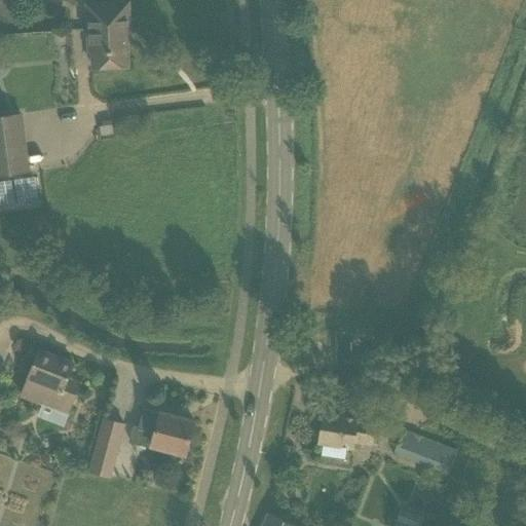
[(85,5),(86,27),(129,25),(128,3),(85,5)]
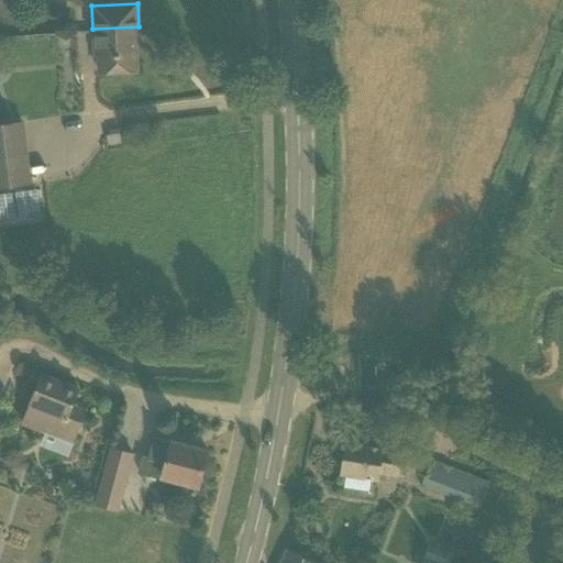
[(139,35),(139,26),(92,29),(94,57),(97,56),(98,74),(138,72),(136,35),(139,35)]
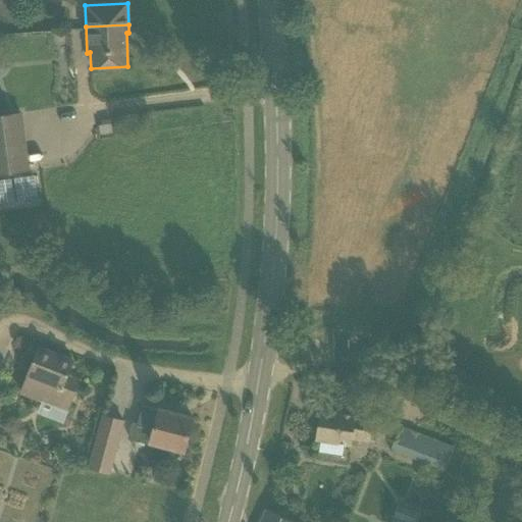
[(0,115),(0,172),(27,169),(19,113),(0,115)]
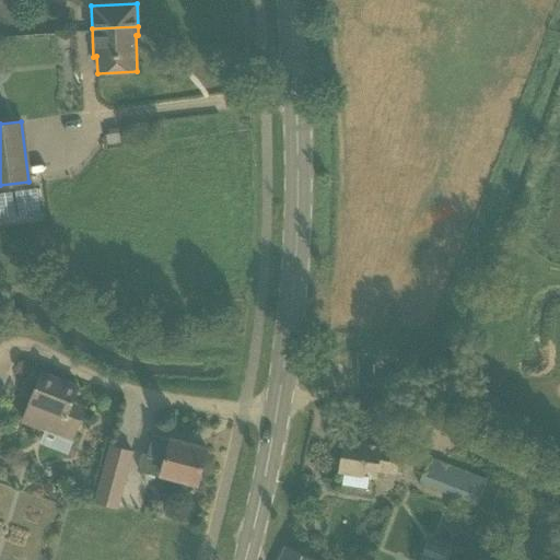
[(120,143),(118,128),(108,129),(108,133),(106,135),(107,144),(120,143)]
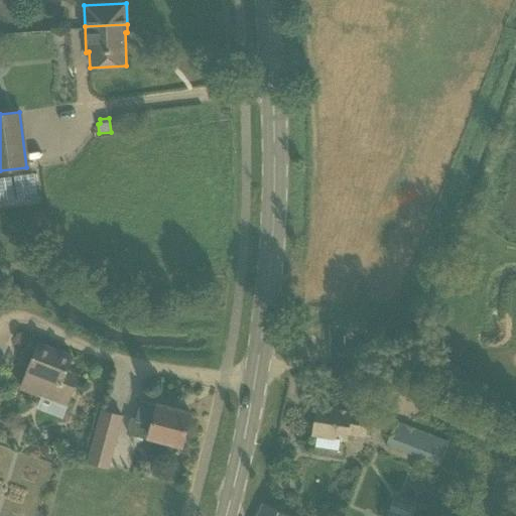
[(38,174),(0,175),(0,205),(39,204),(38,174)]
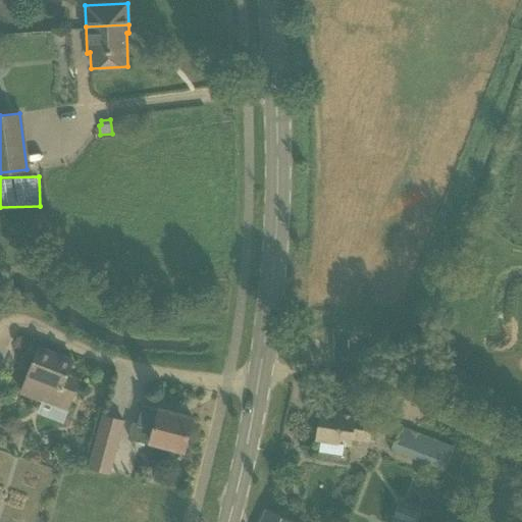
[(67,411),(75,390),(63,386),(72,361),(39,348),(21,393),(67,411)]
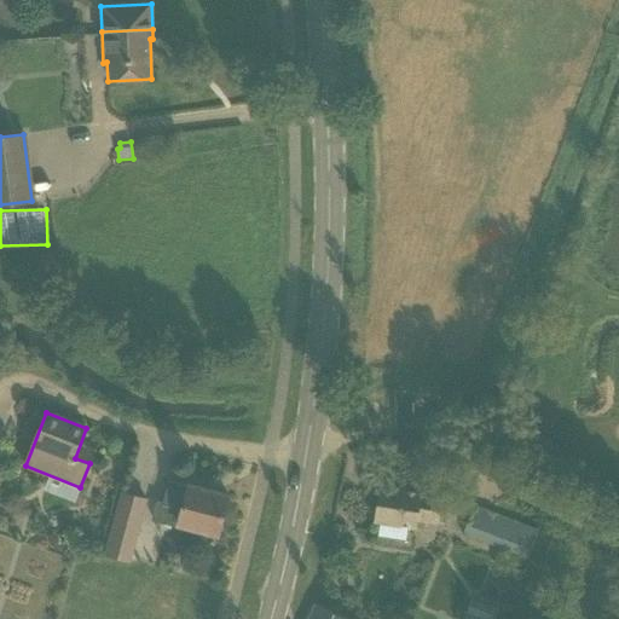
[(152,520),(206,533),(214,536),(215,533),(219,534),(229,497),(169,481),(165,503),(157,501),(152,520)]
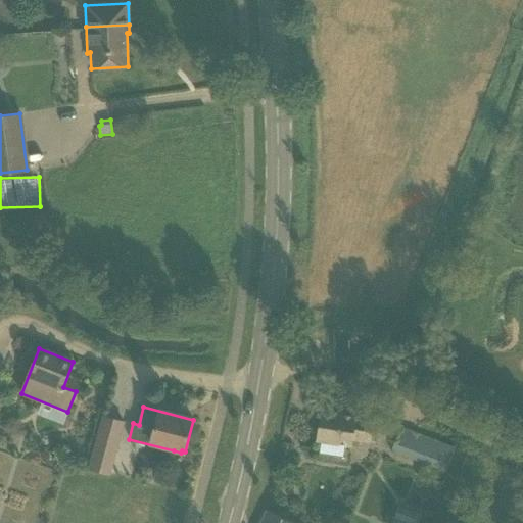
[(369,443),(373,421),(355,418),(355,417),(323,411),(318,440),(320,440),(318,454),(341,458),(343,444),(352,445),(352,441),(369,443)]
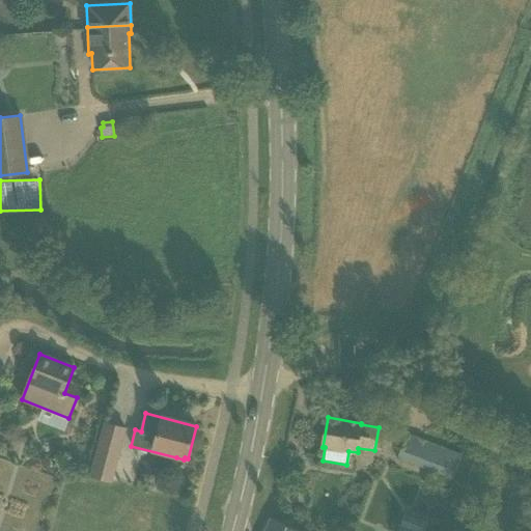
[(90,476),(111,481),(126,428),(104,423),(90,476)]
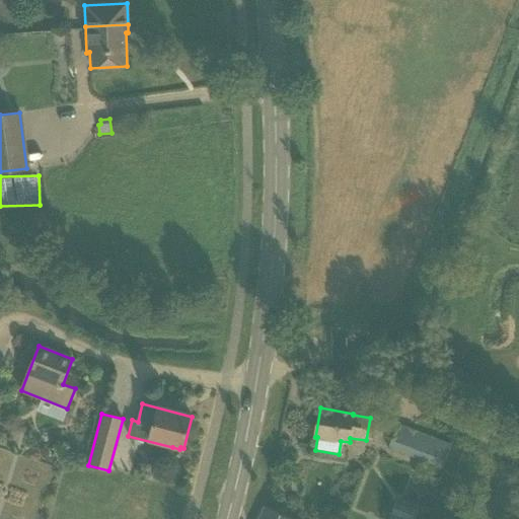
[(397,425),(388,447),(442,467),(450,445),(397,425)]
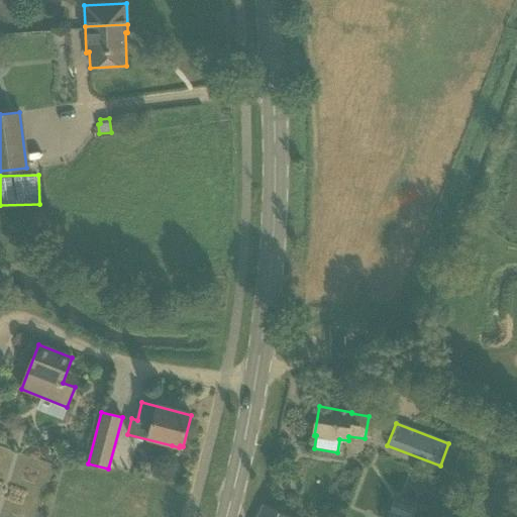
[(78,456),(81,451),(79,446),(74,443),(67,445),(66,450),(67,455),(73,458),(78,456)]
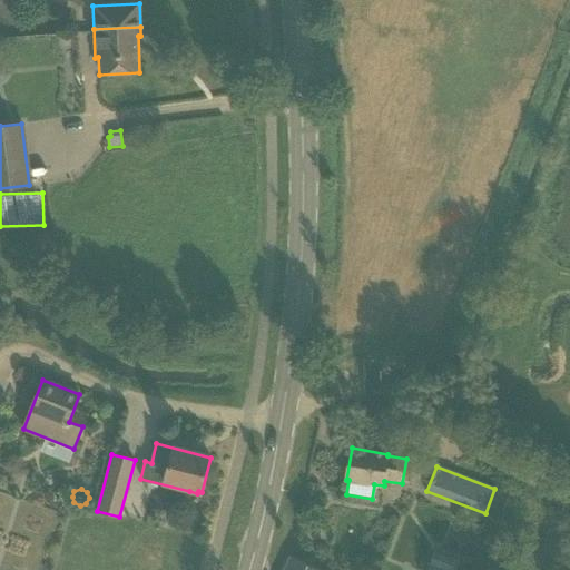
[(428,569),(457,569),(460,558),(434,550),(428,569)]
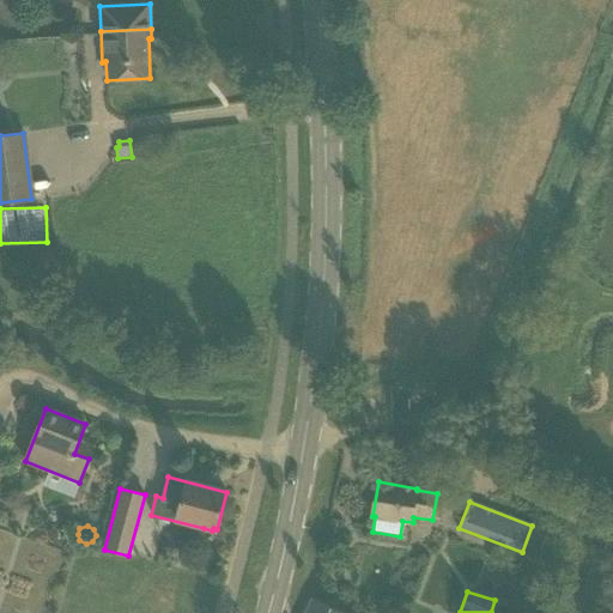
[(345,612),(313,599),(305,612),(345,612)]
